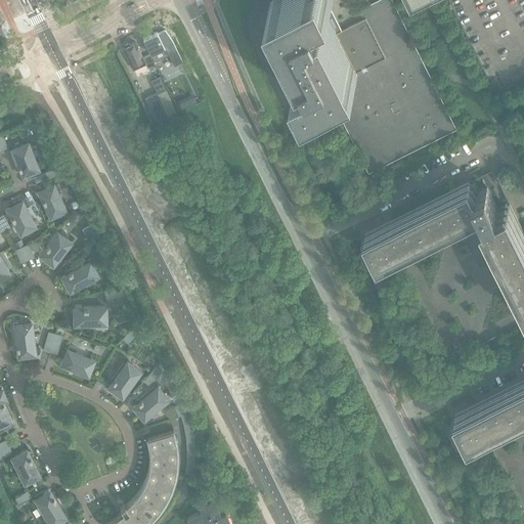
[(306,61),(310,70),(296,77),(307,99),(328,89),(357,75),(356,72),(386,57),(366,17),(363,18),(349,26),(350,29),(347,31),(346,28),(337,32),(325,11),(322,13),(318,6),(330,0),(271,0),(270,1),(287,34),(281,36),(280,37),(279,38),(278,39),(277,40),(276,41),(276,42),(275,43),(274,45),(274,46),(274,47),(273,49),(273,50),(273,51),(273,53),(274,54),(274,55),(275,57),(275,58),(276,59),(277,60),(278,61),(279,62),(280,63),(281,64),(282,64),(284,66),(286,66),(287,67),(288,67),(290,67),(291,67),(293,67),(294,66),(295,66),(297,66),(301,62),(302,64),(306,61)]
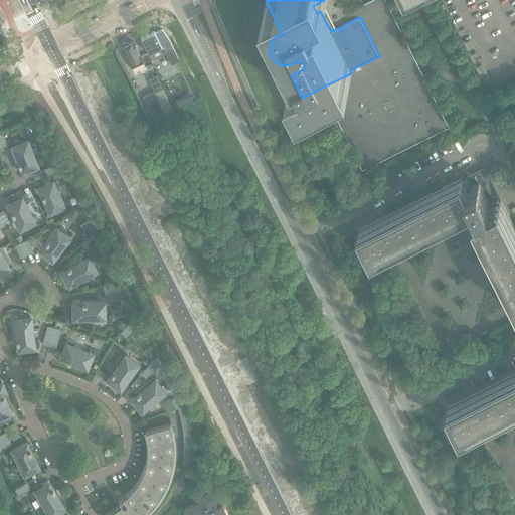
[(379,56),(350,70),(351,73),(322,88),(362,170),(450,128),(385,0),(371,0),(353,9),(357,18),(360,17),(379,56)]
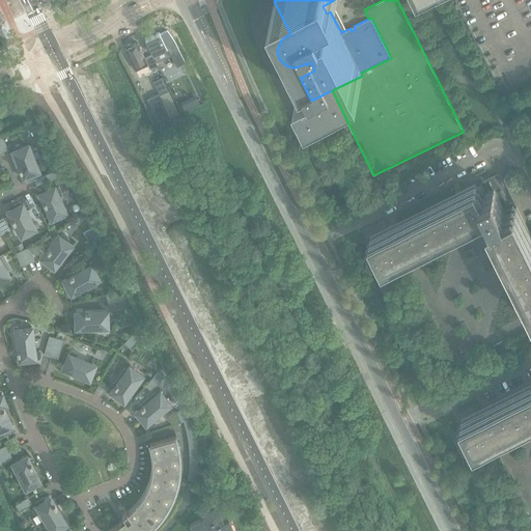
[(159,32),(154,34),(145,38),(152,55),(166,49),(168,50),(176,66),(185,62),(174,42),(165,46),(159,32)]
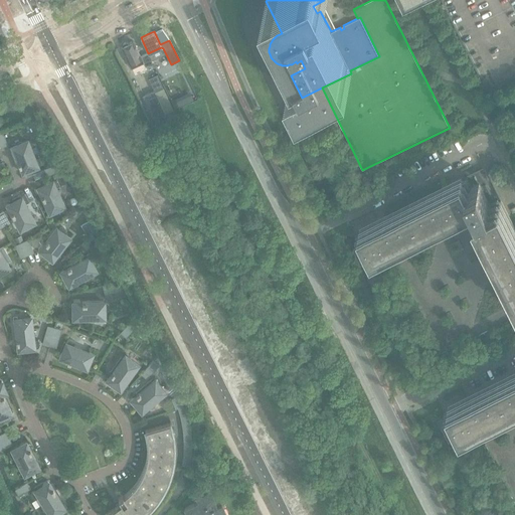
[(122,44),(121,46),(132,68),(143,62),(141,56),(133,41),(128,43),(126,42),(122,44)]
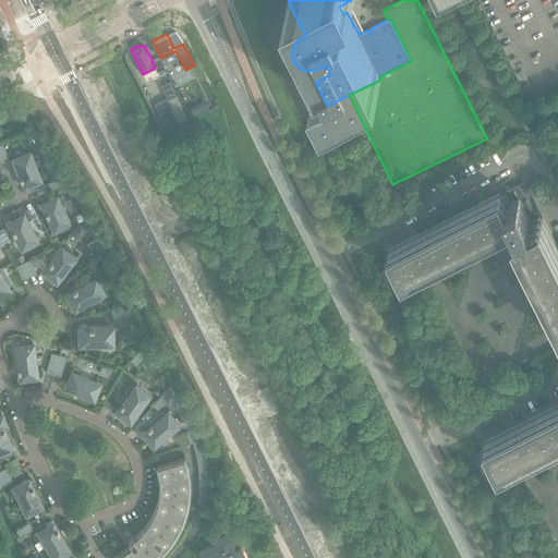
[(160,58),(153,61),(155,68),(157,72),(166,68),(160,58)]
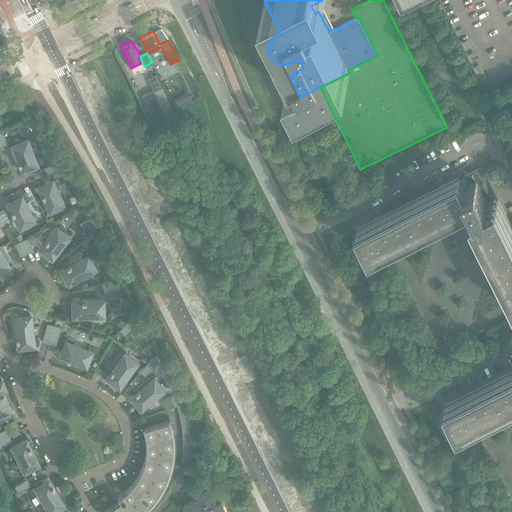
[(152,118),(161,114),(163,118),(174,113),(172,109),(162,86),(153,91),(142,96),(152,118)]
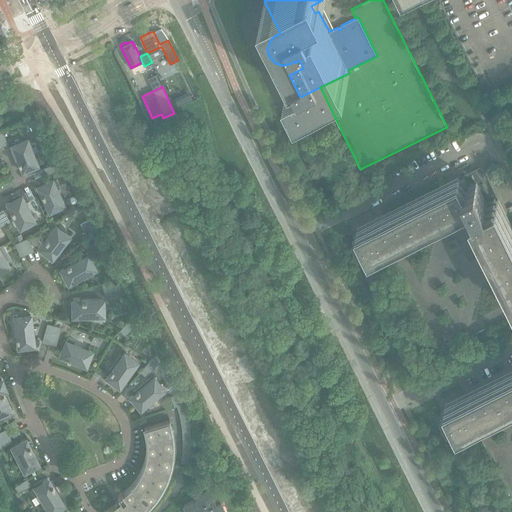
[(178,96),(170,99),(174,107),(182,103),(178,96)]
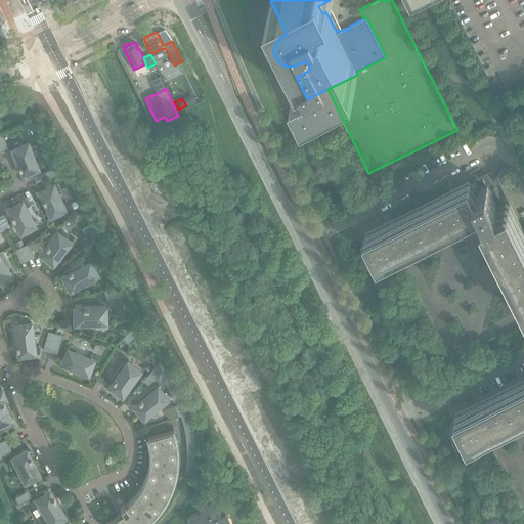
[(20,168),(22,172),(24,176),(30,174),(30,175),(39,171),(38,169),(42,167),(40,160),(35,162),(28,142),(22,145),(13,148),(14,154),(12,154),(17,165),(18,164),(19,165),(18,166),(19,169),(20,168)]
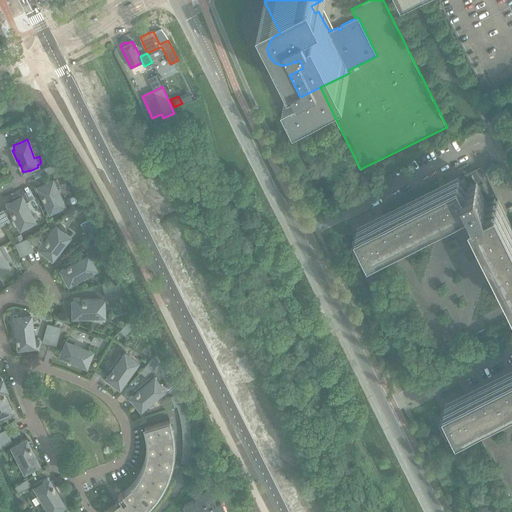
[(44,168),(46,173),(47,174),(53,172),(59,169),(56,163),(44,168)]
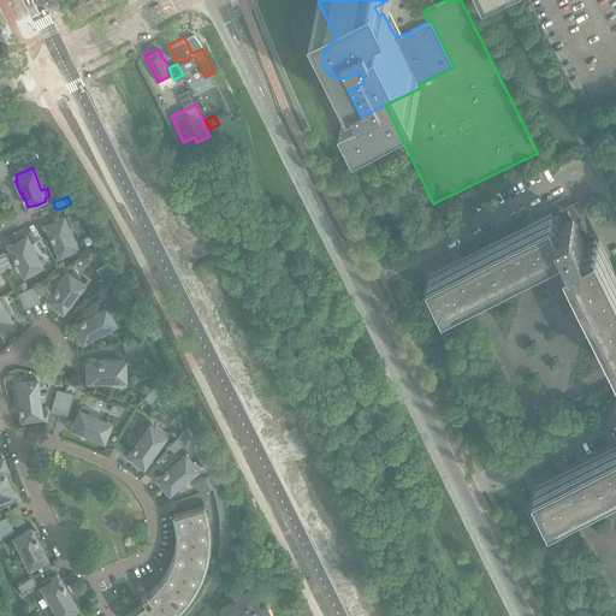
[(71,203),(64,207),(67,214),(67,213),(71,219),(78,215),(72,203),(71,203)]
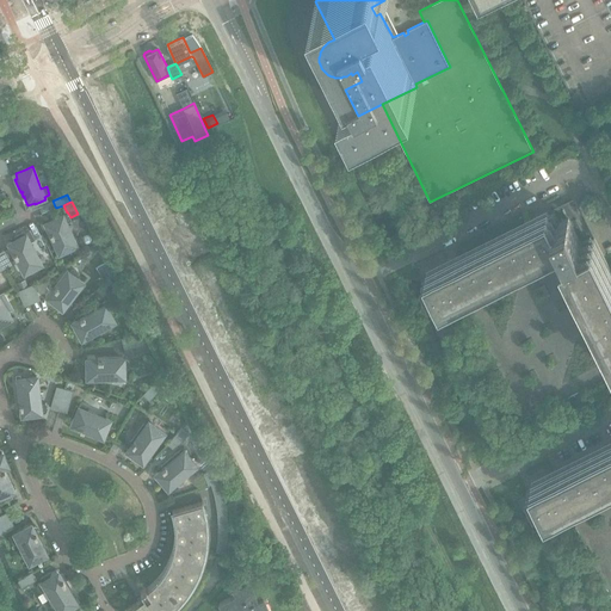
[(423,276),(425,281),(431,292),(436,290),(442,303),(461,295),(559,245),(610,350),(610,269),(594,236),(593,238),(592,238),(591,238),(585,228),(585,226),(585,223),(584,221),(584,220),(582,217),(581,216),(580,214),(579,213),(578,210),(575,209),(574,205),(565,209),(563,208),(562,208),(567,216),(557,221),(553,210),(548,213),(548,210),(426,271),(427,273),(423,276)]
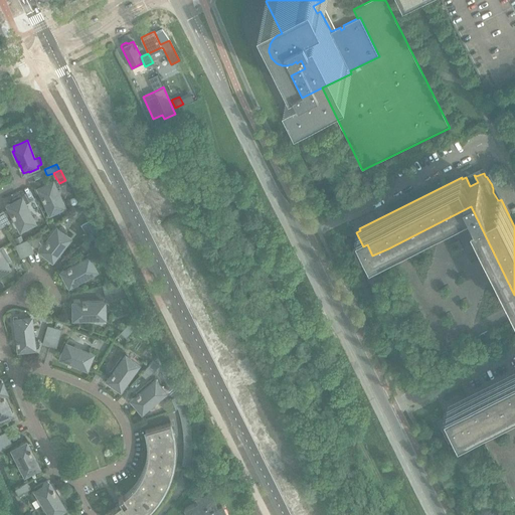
[(44,184),(40,186),(36,188),(39,194),(41,193),(43,199),(43,198),(50,212),(58,208),(64,205),(55,187),(59,185),(59,183),(56,178),(56,179),(52,180),(51,179),(43,183),(44,184)]
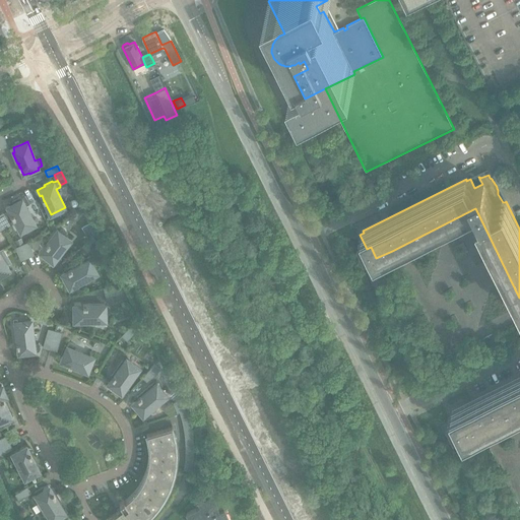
[(13,203),(10,205),(5,207),(8,213),(10,212),(13,217),(20,231),(28,226),(35,223),(25,206),(29,203),(25,197),(21,199),(20,197),(12,201),(13,203)]
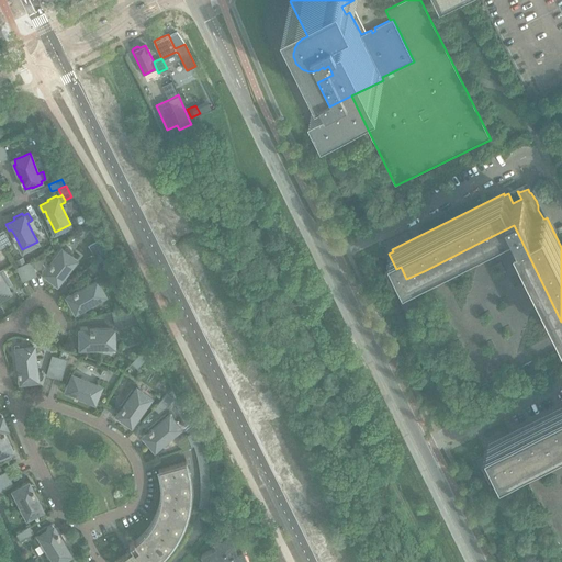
[(422,267),(424,271),(481,385),(561,345),(561,312),(516,220),(506,224),(509,232),(502,236),(497,228),(422,267)]
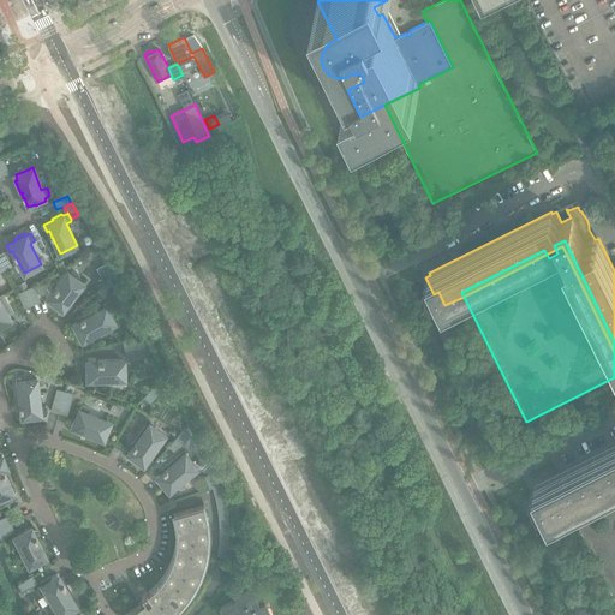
[(0,254),(0,262),(5,270),(12,266),(4,251),(0,254)]
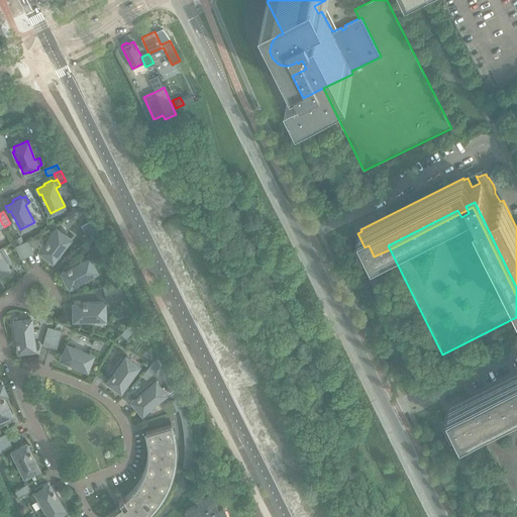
[(38,249),(42,252),(44,254),(43,256),(50,262),(53,261),(56,264),(61,257),(57,254),(70,238),(65,234),(66,232),(66,230),(64,228),(63,227),(61,228),(59,229),(58,229),(47,241),(47,240),(44,245),(42,243),(38,249)]
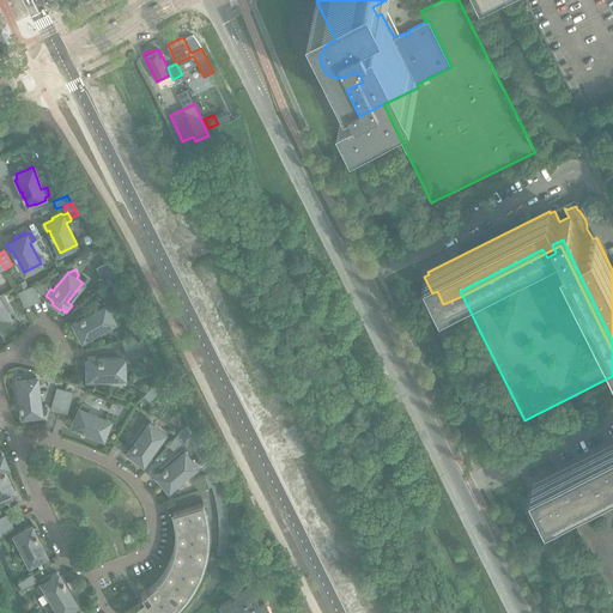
[(105,269),(101,277),(108,281),(113,274),(105,269)]
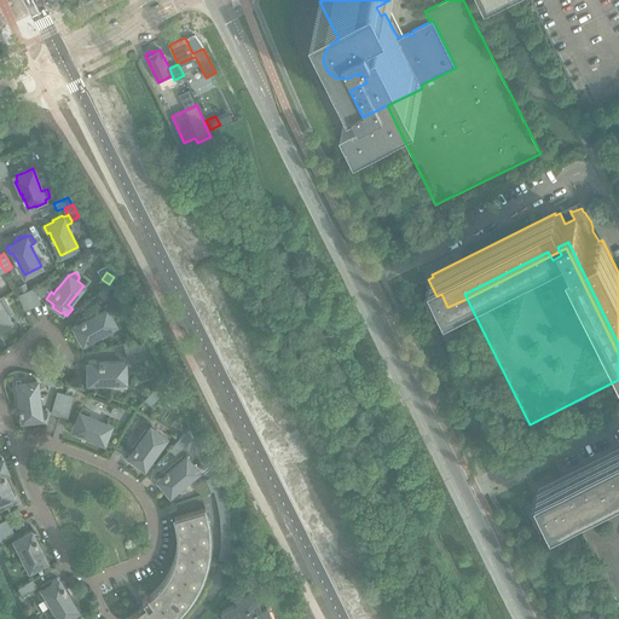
[(98,293),(103,300),(116,289),(110,283),(98,293)]
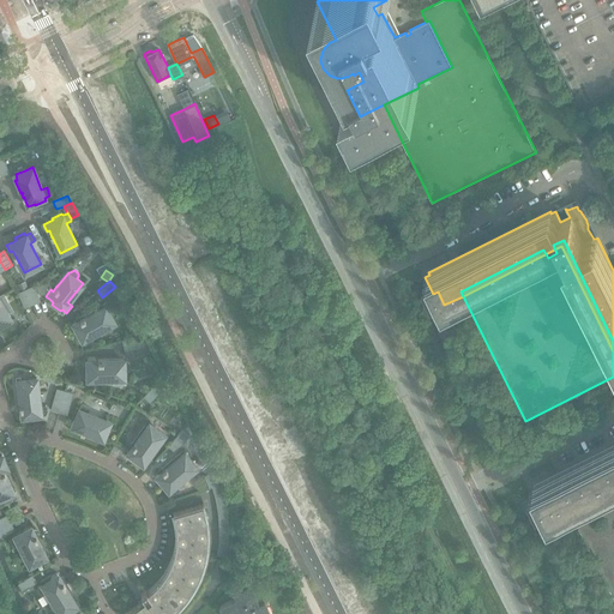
[(25,282),(18,284),(20,292),(25,289),(29,288),(25,282)]
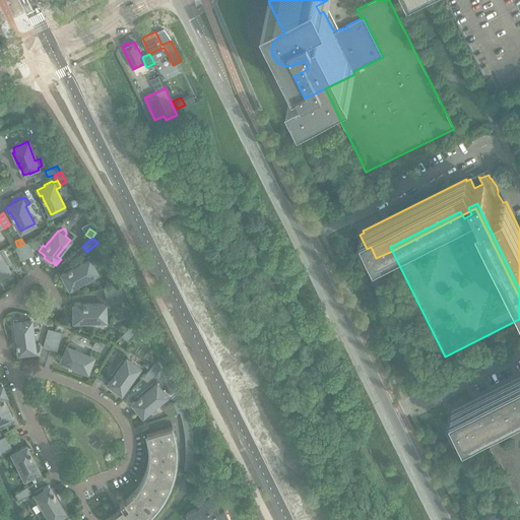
[(21,245),(27,257),(34,255),(28,242),(24,244),(21,245)]
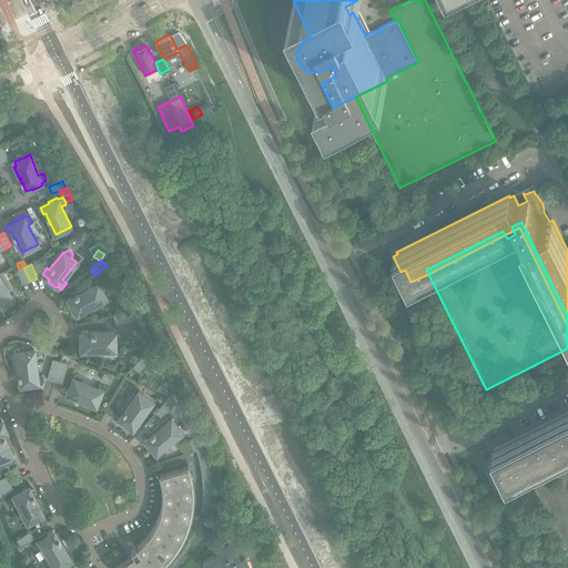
[(30,281),(23,267),(19,270),(17,271),(22,284),(30,281)]
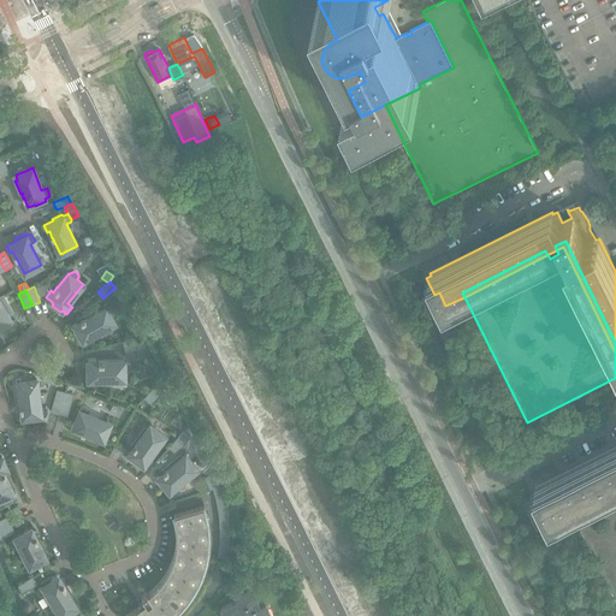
[(0,325),(11,319),(7,314),(13,311),(4,294),(0,295),(0,325)]
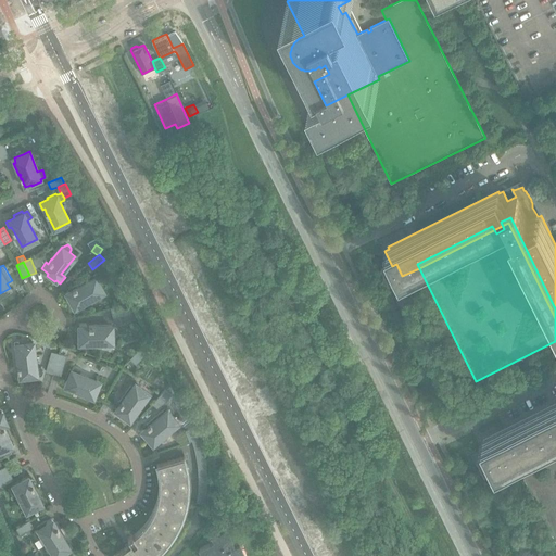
[(89,278),(79,283),(80,286),(76,288),(76,287),(73,289),(64,294),(67,300),(72,310),(75,307),(77,312),(85,308),(81,304),(103,291),(100,286),(96,277),(90,279),(89,278)]
